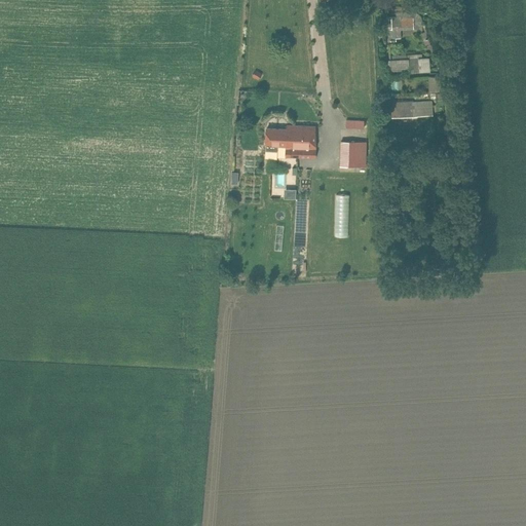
[(386,12),(386,20),(387,20),(387,30),(390,30),(390,41),(397,41),(397,38),(402,38),(402,30),(414,30),(417,30),(420,28),(422,25),(422,21),(421,16),(419,13),(417,12),(414,12),(386,12)]
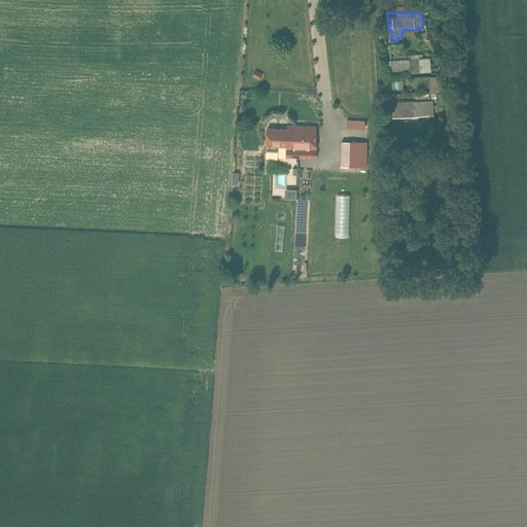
[(392,59),(389,59),(390,71),(410,70),(410,73),(431,72),(430,57),(423,58),(423,54),(392,56),(392,59)]
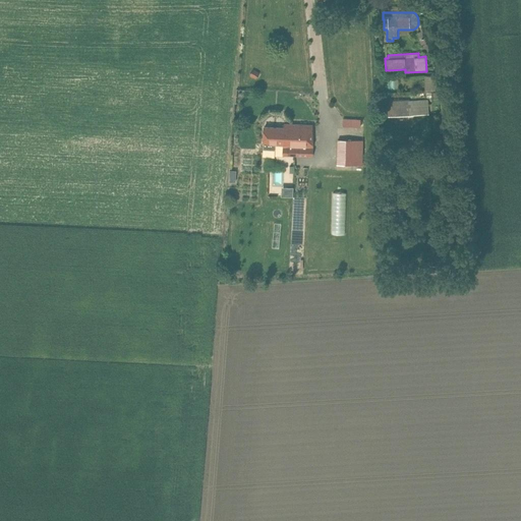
[(388,101),(389,116),(428,114),(427,99),(388,101)]
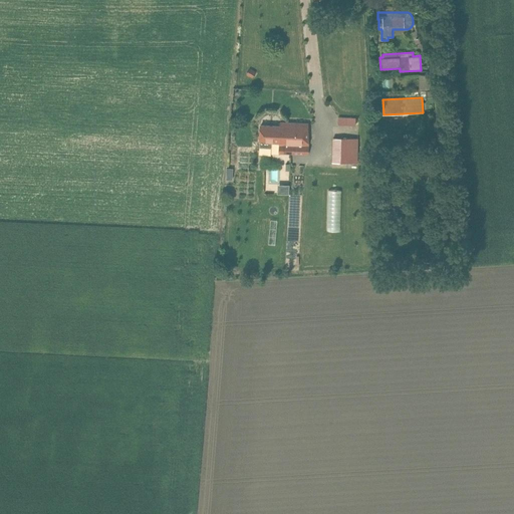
[(260,151),(266,151),(267,142),(281,143),(280,153),(307,154),(309,146),(308,123),(281,122),(281,126),(261,125),(260,151)]
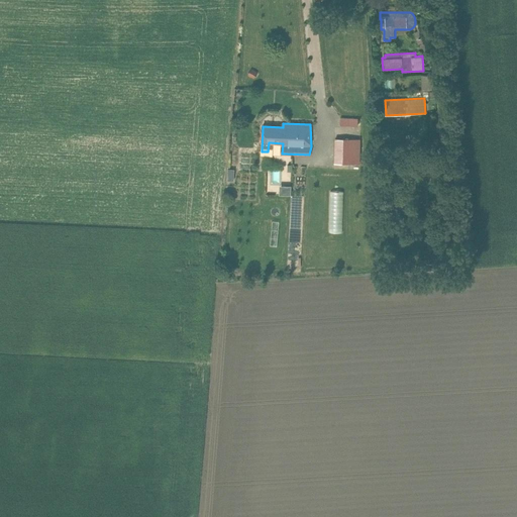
[(360,164),(362,138),(335,137),(334,163),(360,164)]
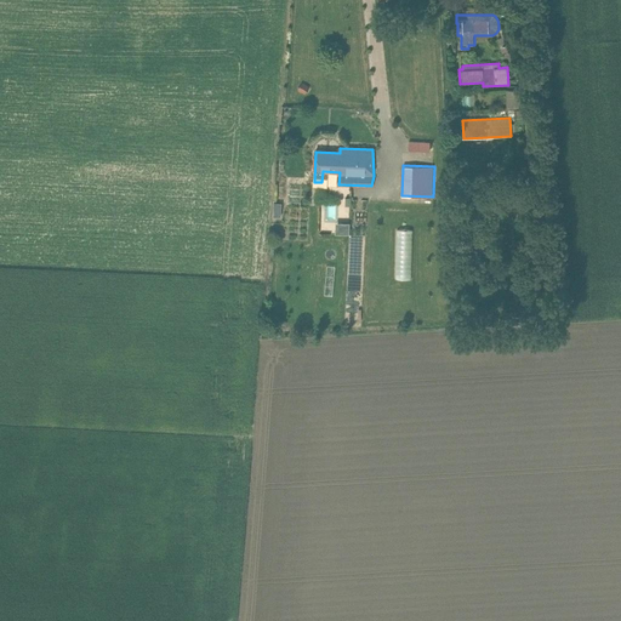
[(336,233),(349,233),(351,222),(336,222),(336,233)]
